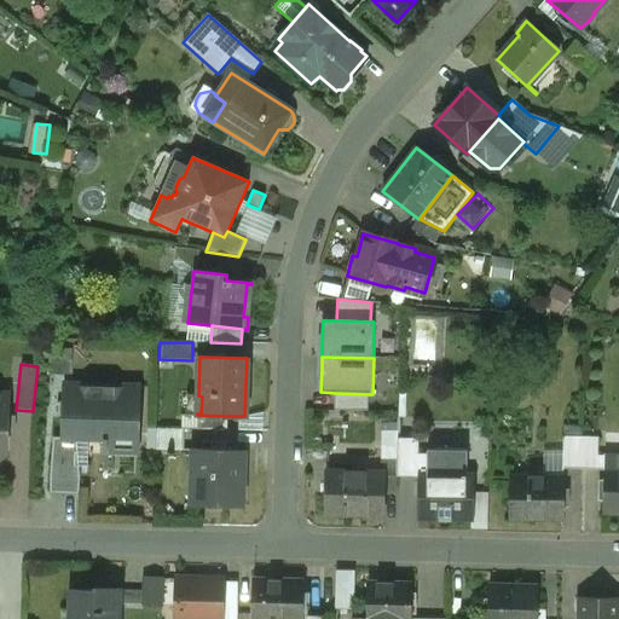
[(138,388),(64,386),(63,439),(65,439),(64,449),(67,449),(68,438),(103,439),(104,455),(106,455),(106,451),(136,452),(138,388)]
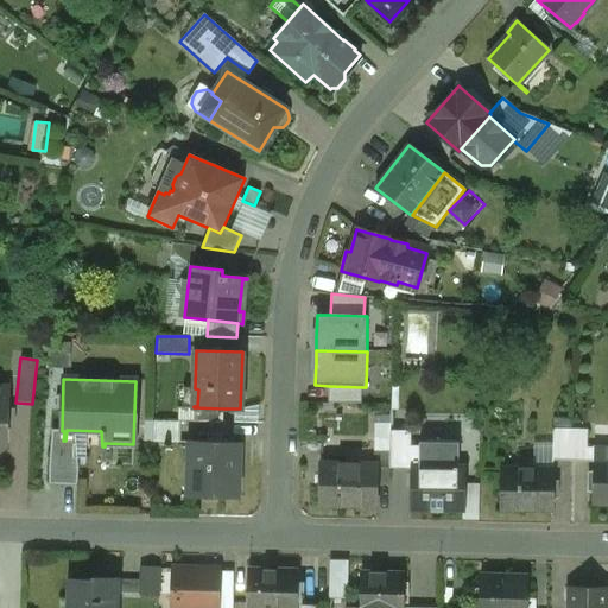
[(362,387),(329,386),(329,403),(362,404),(362,387)]
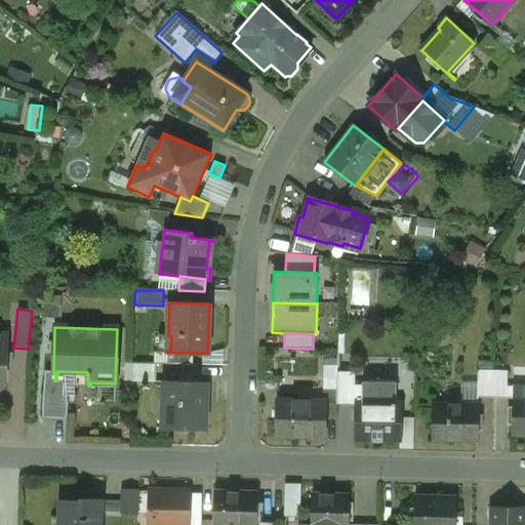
[(193,353),(167,352),(167,364),(192,365),(193,353)]
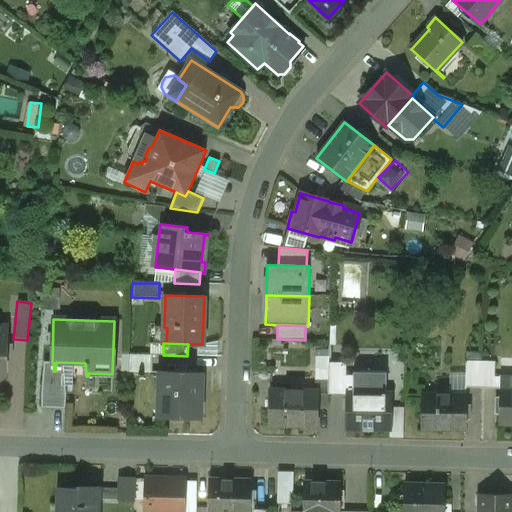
[(130,355),(122,354),(121,372),(129,372),(130,355)]
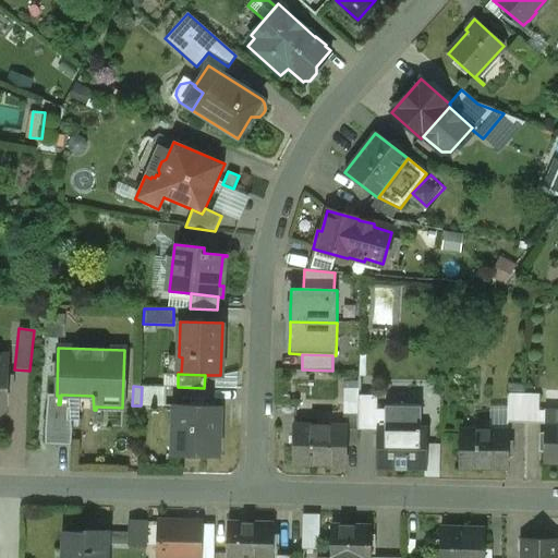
[(166,387),(142,387),(141,405),(166,405),(166,387)]
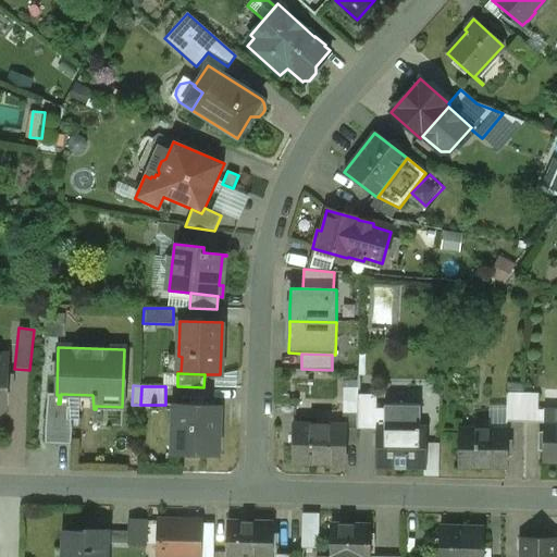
[(378,395),(359,394),(358,429),(379,430),(379,429),(384,428),(385,408),(376,408),(378,395)]
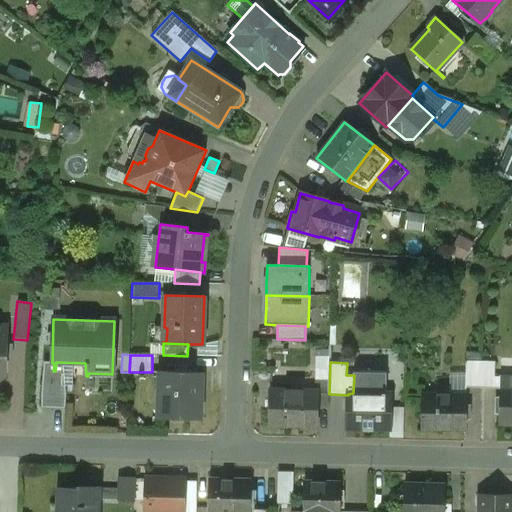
[(481,362),(466,362),(465,388),(480,388),(481,362)]
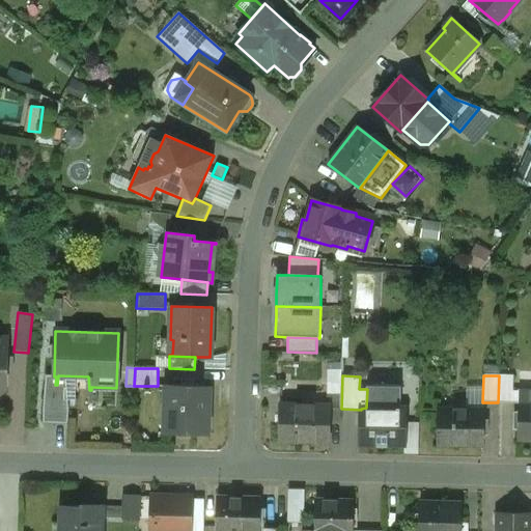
[(513,376),(499,375),(498,402),(519,403),(519,402),(520,402),(520,392),(512,391),(513,376)]
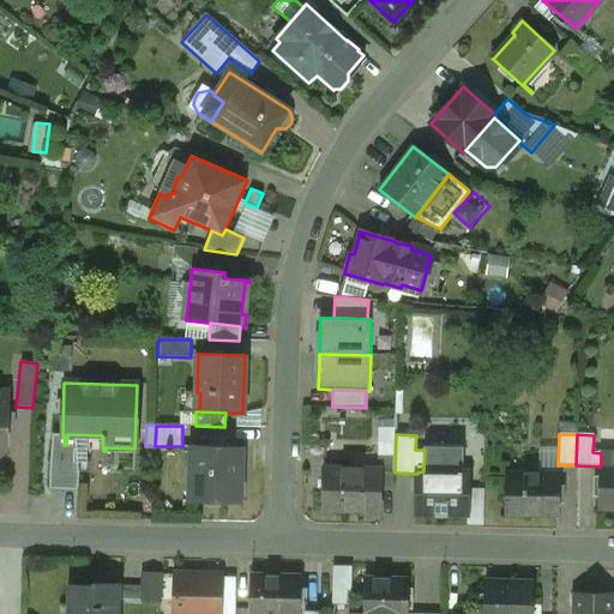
[(64,445),(52,444),(49,474),(49,489),(77,491),(78,475),(77,461),(65,461),(66,445),(64,445)]
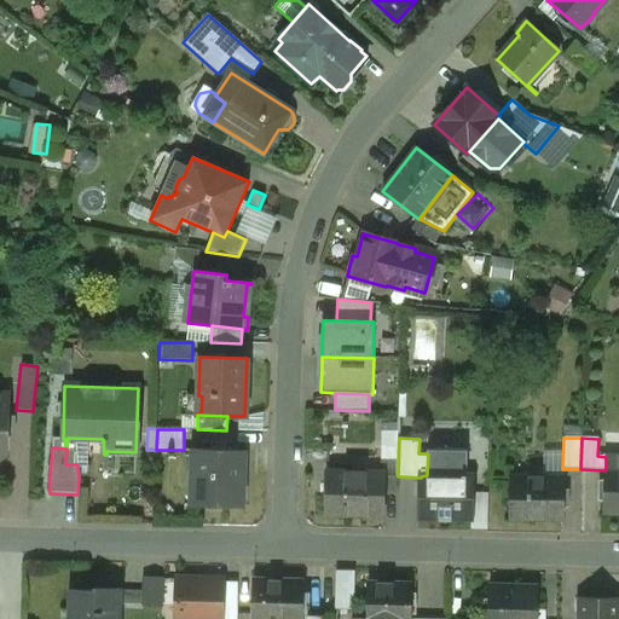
[(243,451),(194,449),(191,504),(242,505),(243,451)]
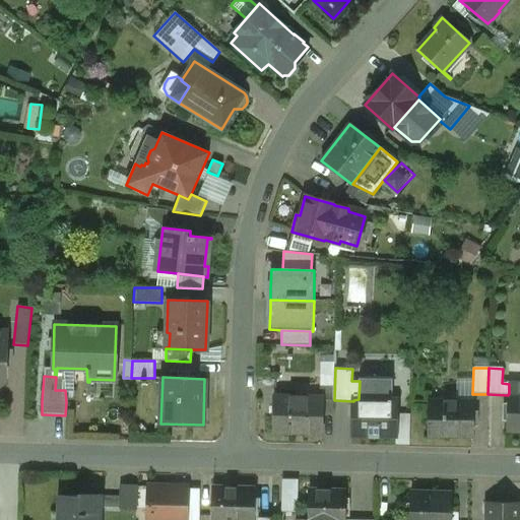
[(393,378),(360,378),(360,381),(359,399),(392,400),(393,378)]
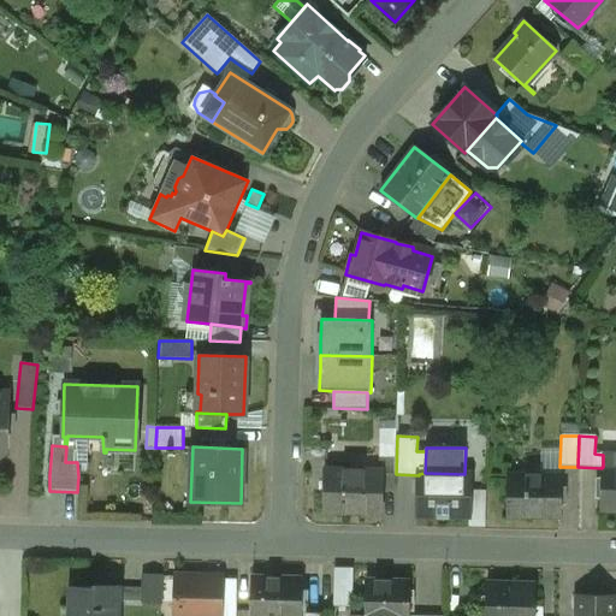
[(395,449),(379,449),(379,471),(383,471),(383,475),(395,474),(395,449)]
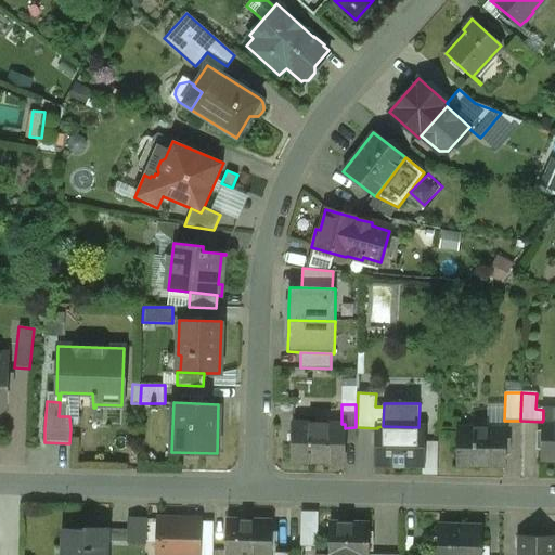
[(554,407),(543,408),(543,410),(543,421),(554,421),(554,407)]
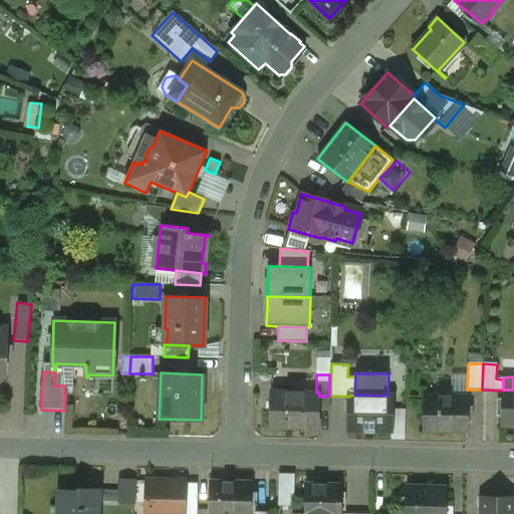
[(513,390),(503,390),(502,390),(502,391),(501,425),(513,425),(513,390)]
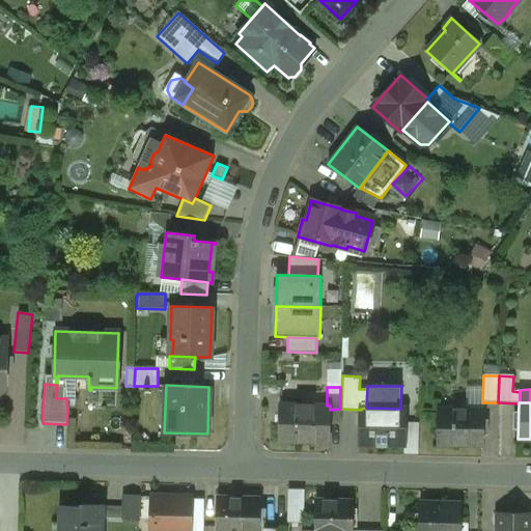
[(327,406),(279,404),(278,442),(329,443),(330,410),(330,406),(327,406)]
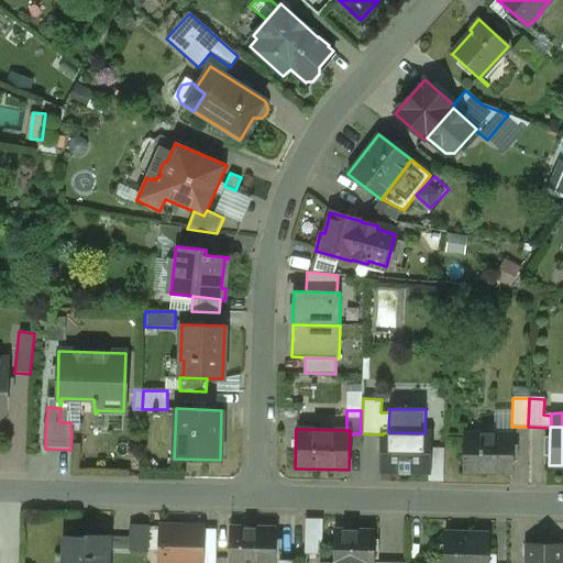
[(388,432),(383,433),(383,434),(383,471),(428,471),(429,433),(424,433),(388,432)]
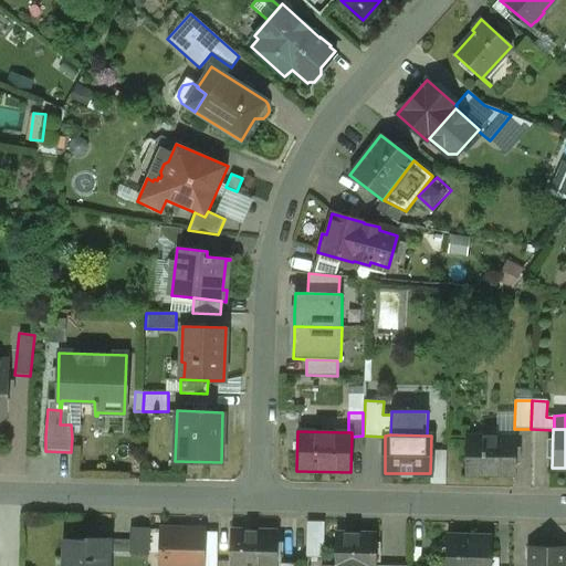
[(515,437),(467,436),(465,474),(514,475),(515,437)]
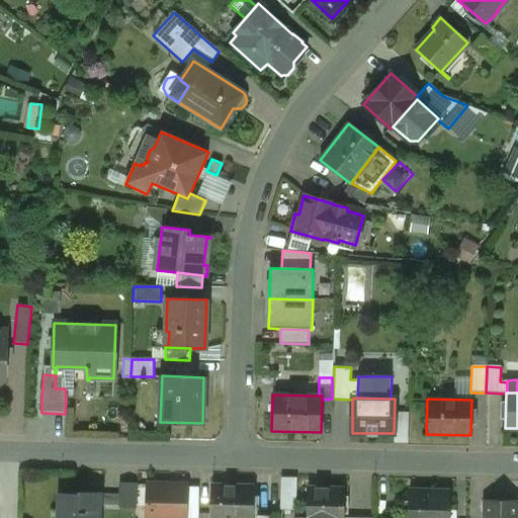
[(283,477),(282,508),(298,509),(299,477),(283,477)]
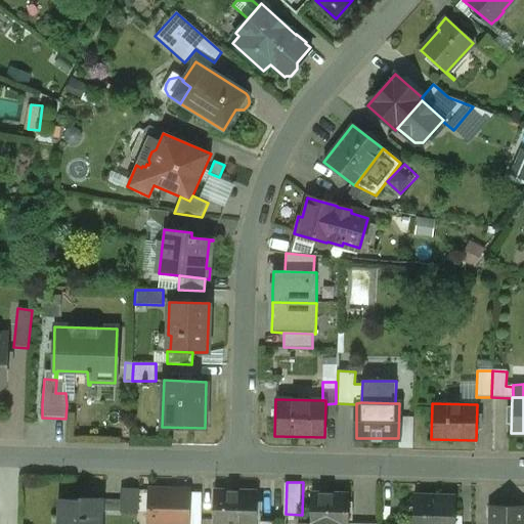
[(137,490),(122,489),(122,513),(136,513),(137,490)]
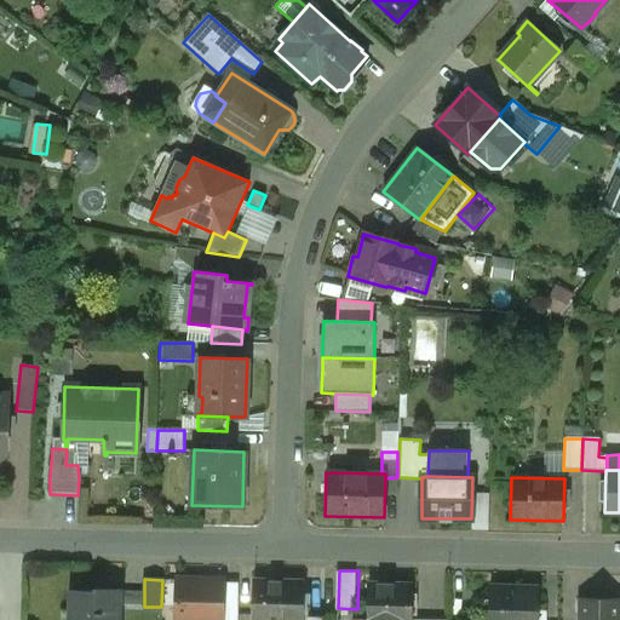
[(224,581),(176,580),(174,619),(222,619),(223,614),(224,583),(224,581)]
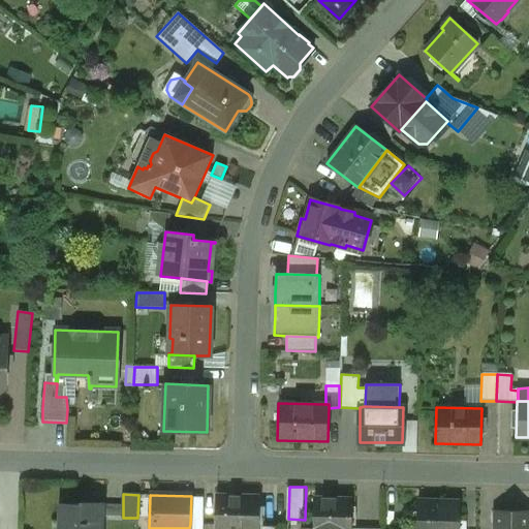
[(258,497),(216,496),(214,528),(257,528),(258,525),(258,497)]
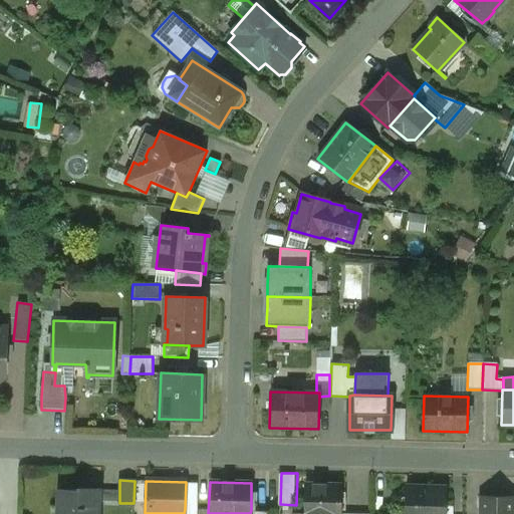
[(197,484),(186,483),(185,509),(196,510),(197,510),(197,484)]
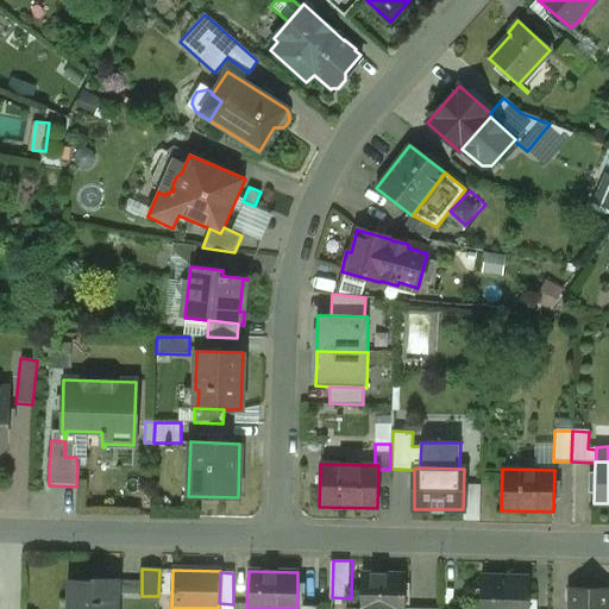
[(403,608),(403,576),(360,575),(360,608),(403,608)]
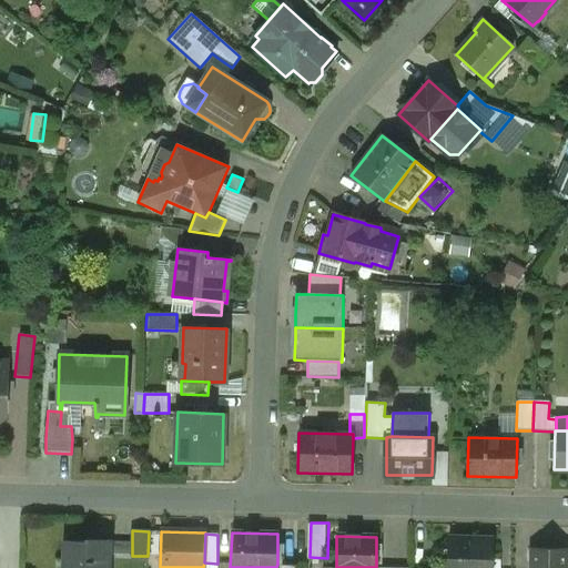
[(492,567),(493,539),(448,538),(447,567),(492,567)]
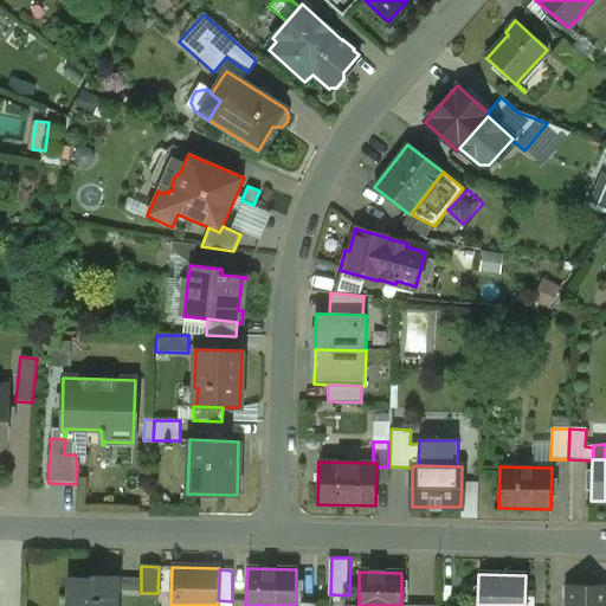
[(116,605),(117,577),(91,575),(91,578),(70,578),(69,599),(66,599),(66,601),(69,601),(68,605),(116,605)]
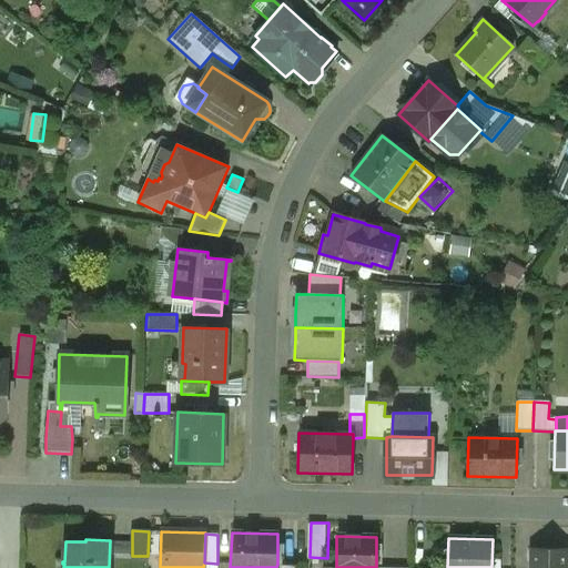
[(565,567),(566,550),(533,549),(531,567),(565,567)]
